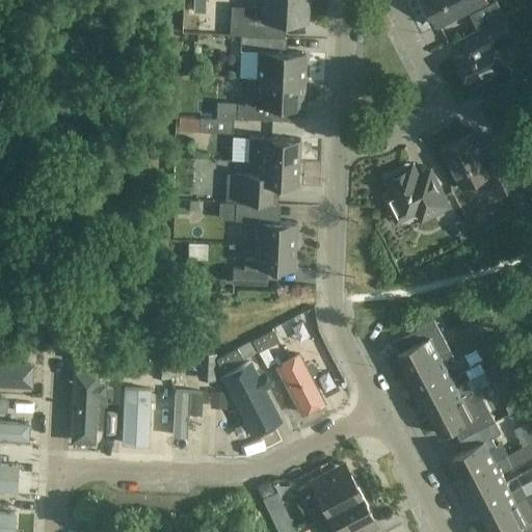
[(306,22),(307,0),(263,0),(263,7),(246,6),(245,35),(274,36),(275,20),(306,22)]
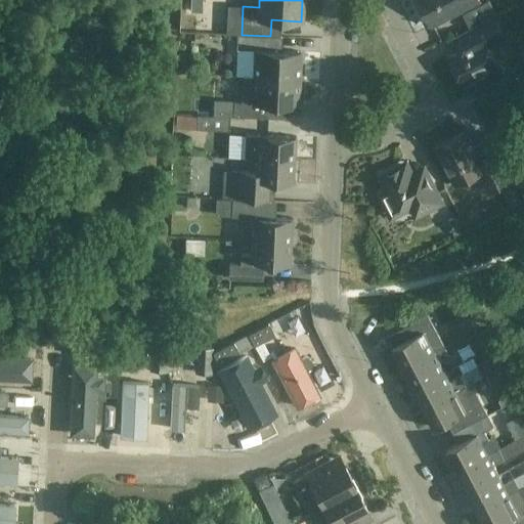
[(419,0),(433,26),(464,9),(465,10),(481,2),(480,0),(419,0)]
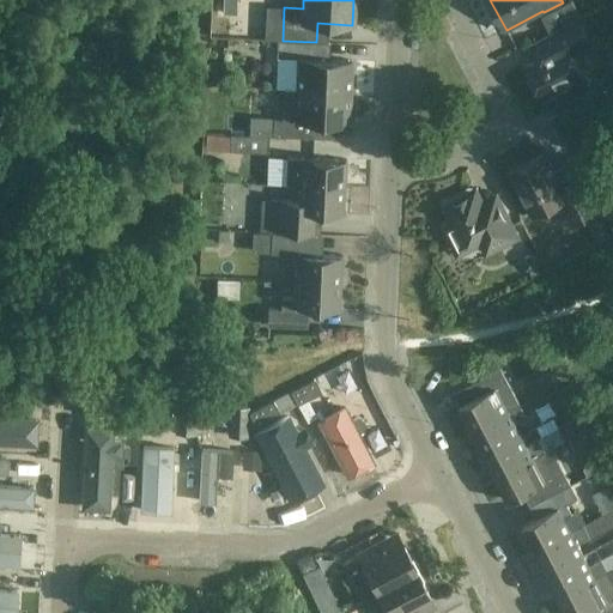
[(612,1),(601,8),(612,29),(612,28),(612,1)]
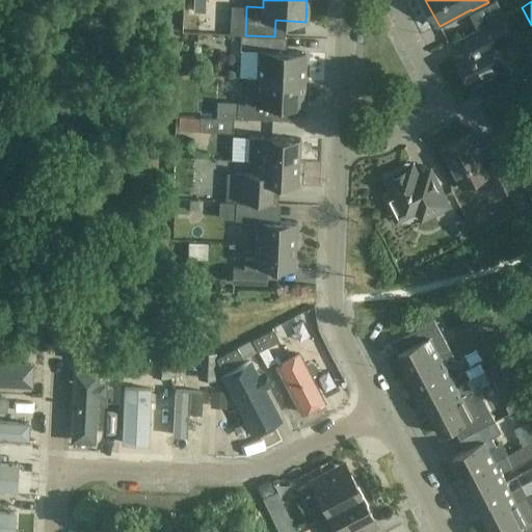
[(502,18),(479,29),(463,37),(470,51),(456,58),(470,85),(507,67),(497,48),(513,38),(502,18)]
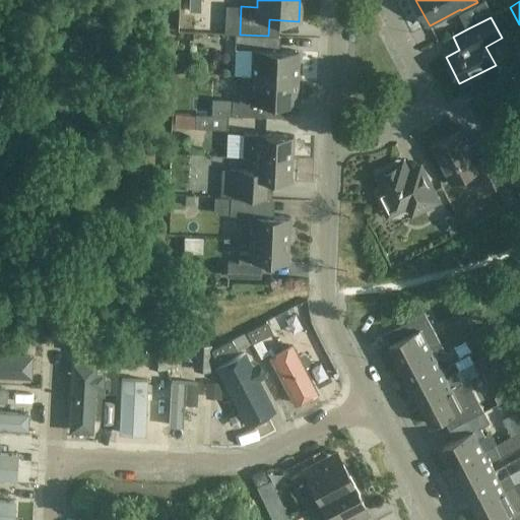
[(252,76),(297,78),(298,52),(267,50),(268,36),(235,35),(235,49),(253,50),(252,76)]
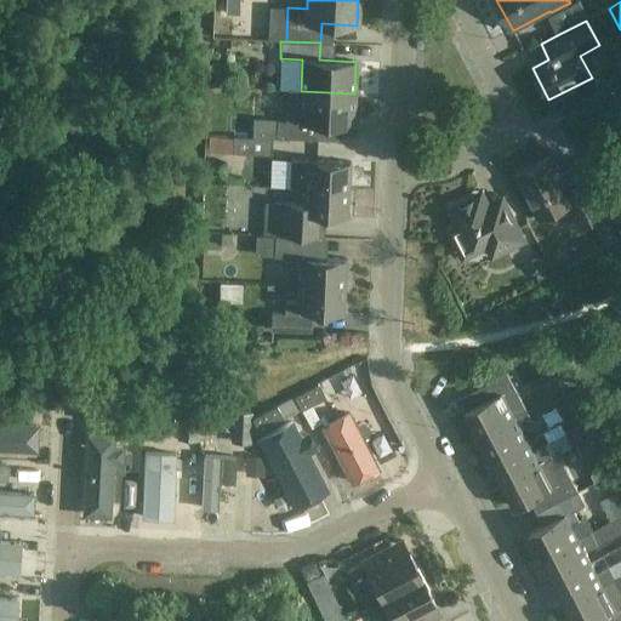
[(353,125),(354,93),(301,91),(300,123),(277,121),(277,138),(315,140),(317,124),(353,125)]
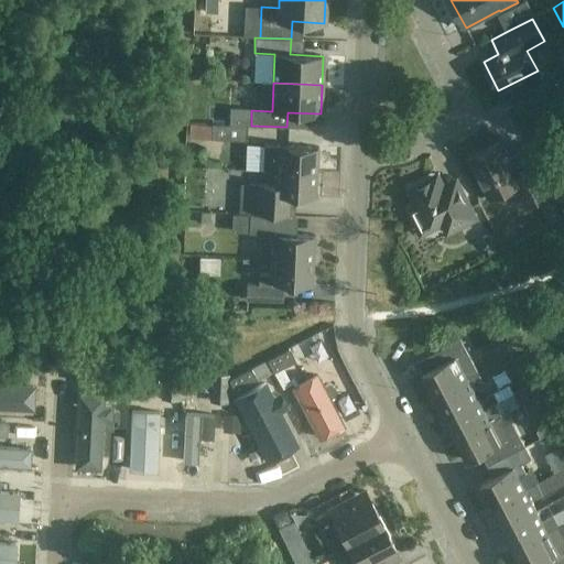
[(212,123),(212,139),(247,141),(247,126),(212,123)]
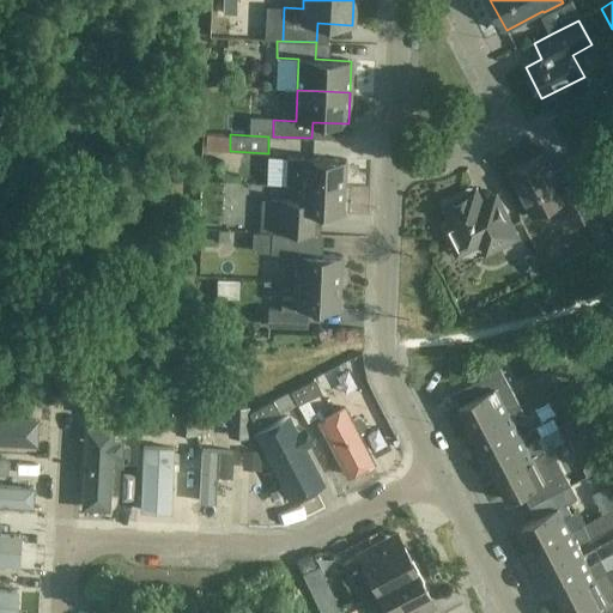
[(510,173),(533,217),(562,204),(572,224),(600,211),(584,181),(565,190),(546,153),(510,173)]
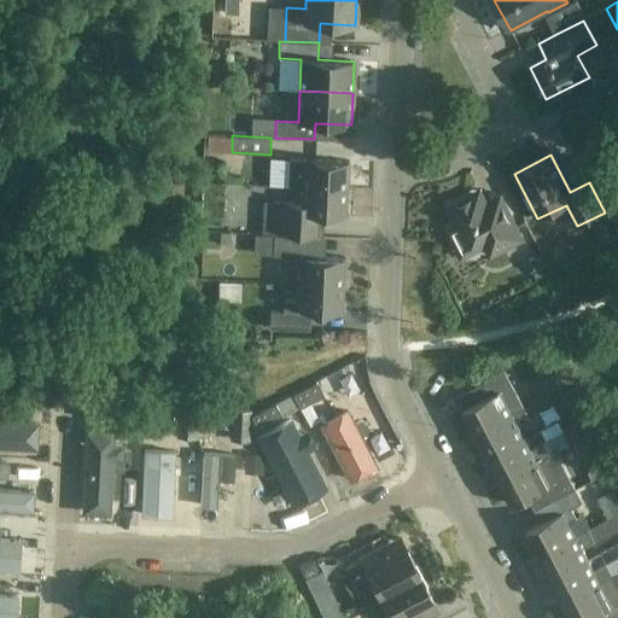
[(303,159),(302,187),(348,190),(349,162),(303,159)]
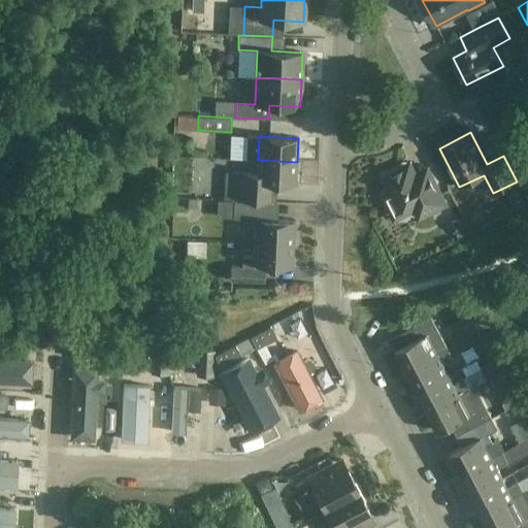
[(296,186),(297,162),(258,160),(257,173),(240,172),(239,200),(269,201),(270,184),(296,186)]
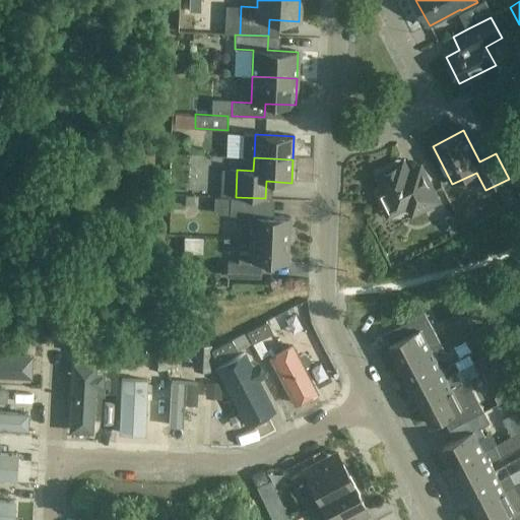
[(194,189),(223,189),(223,160),(194,160),(194,189)]
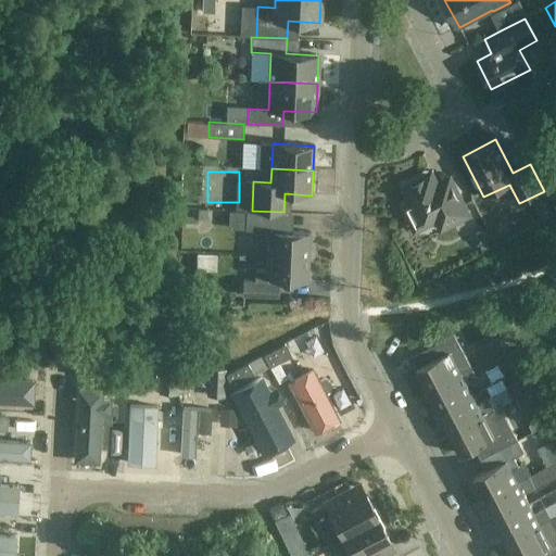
[(470,215),(457,190),(450,175),(438,181),(432,172),(403,187),(411,202),(403,206),(414,228),(434,217),(441,230),(470,215)]
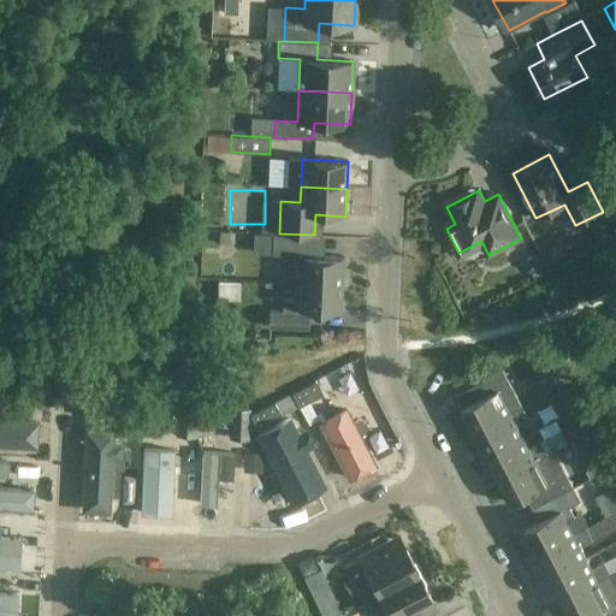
[(296,283),(343,285),(344,258),(311,256),(312,237),(273,235),(272,254),(284,255),(284,266),(297,266),(296,283)]
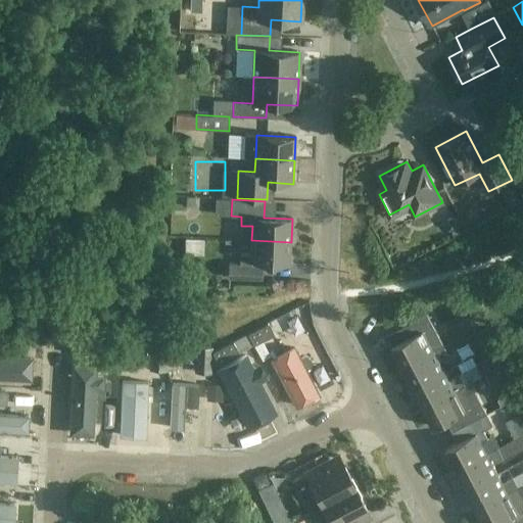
[(290,266),(291,242),(251,240),(250,254),(240,254),(239,264),(229,264),(228,278),(260,279),(262,264),(290,266)]
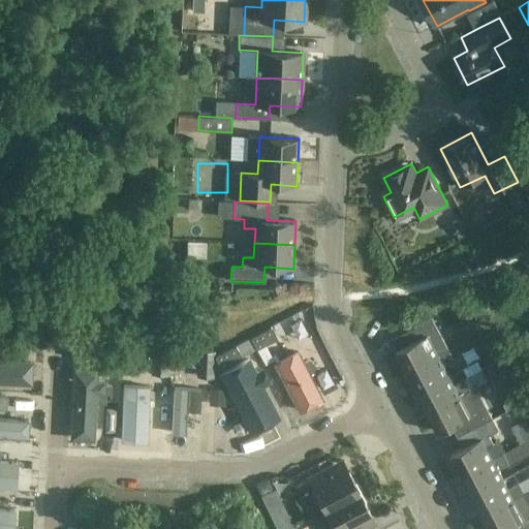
[(285,323),(299,349),(315,340),(302,314),(285,323)]
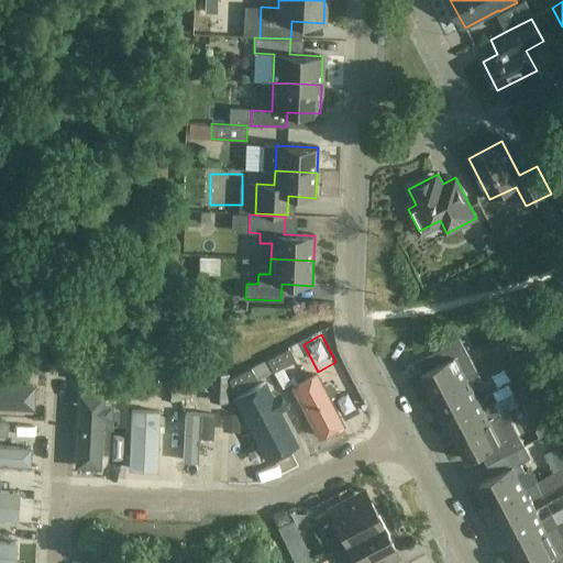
[(440,349),(446,360),(422,372),(434,395),(478,372),(461,338),(440,349)]
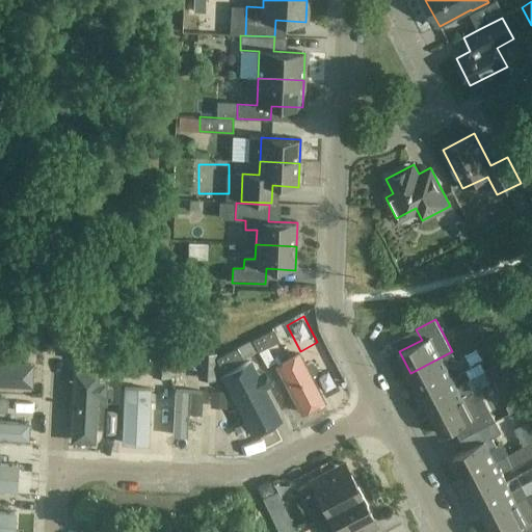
[(479,337),(473,325),(464,330),(470,341),(479,337)]
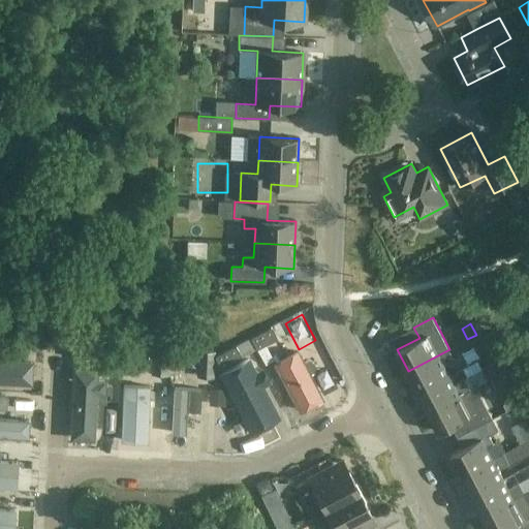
[(272,327),(250,338),(256,349),(278,339),(272,327)]
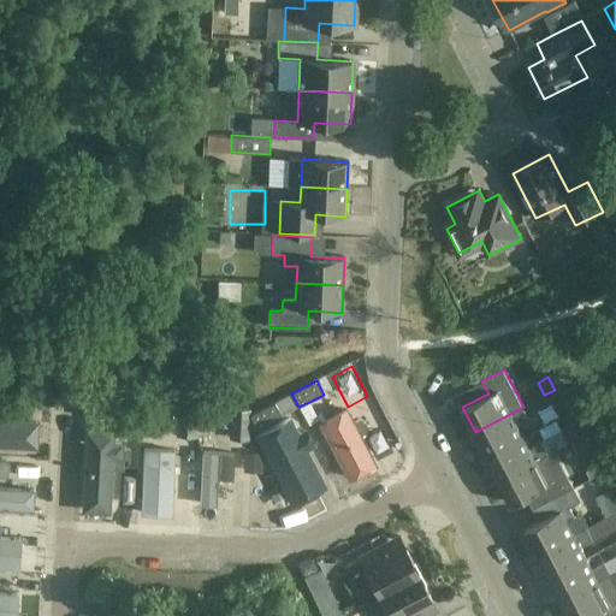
[(562,403),(555,390),(544,395),(551,408),(562,403)]
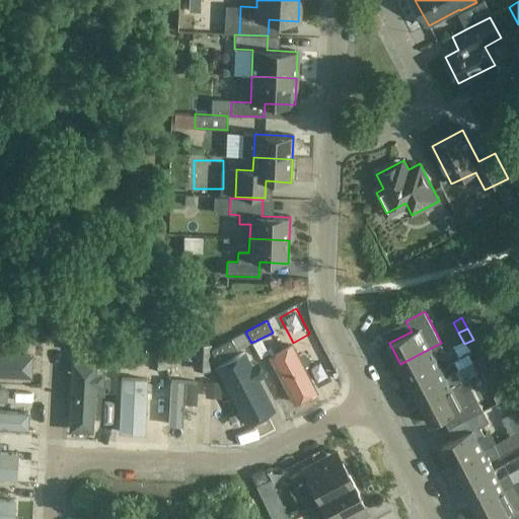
[(244,331),(232,339),(237,350),(250,343),(244,331)]
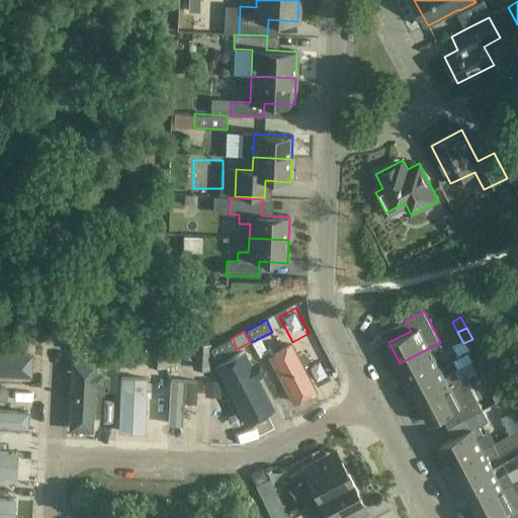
[(210,349),(217,360),(237,349),(231,338),(210,349)]
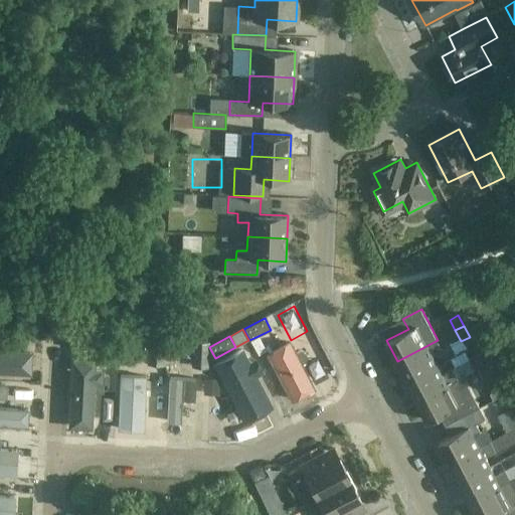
[(141,339),(118,338),(118,351),(141,352),(141,339)]
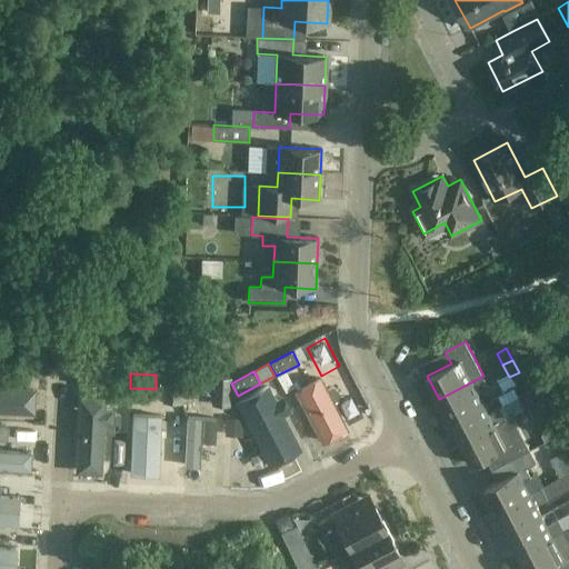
[(163,376),(162,409),(180,409),(182,377),(163,376)]
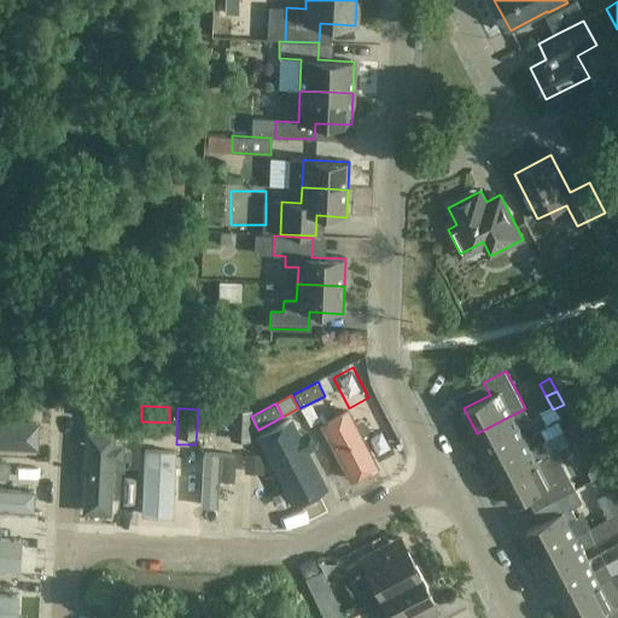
[(525,408),(477,433),(489,456),(525,437),(518,424),(530,418),(525,408)]
